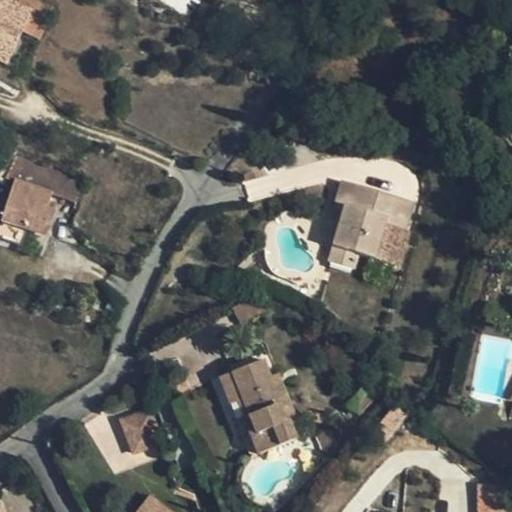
[(0,0),(0,61),(6,64),(31,10),(6,0),(0,0)]
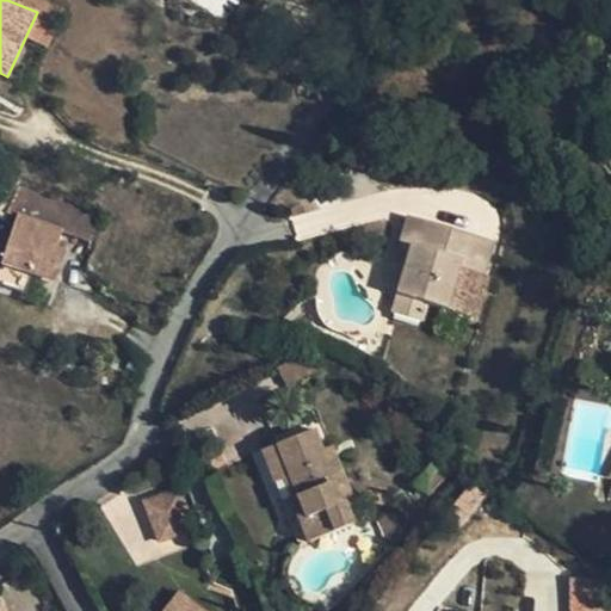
[(14,224),(2,261),(30,272),(59,281),(67,253),(42,246),(45,235),(72,246),(82,218),(14,192),(4,221),(14,224)]
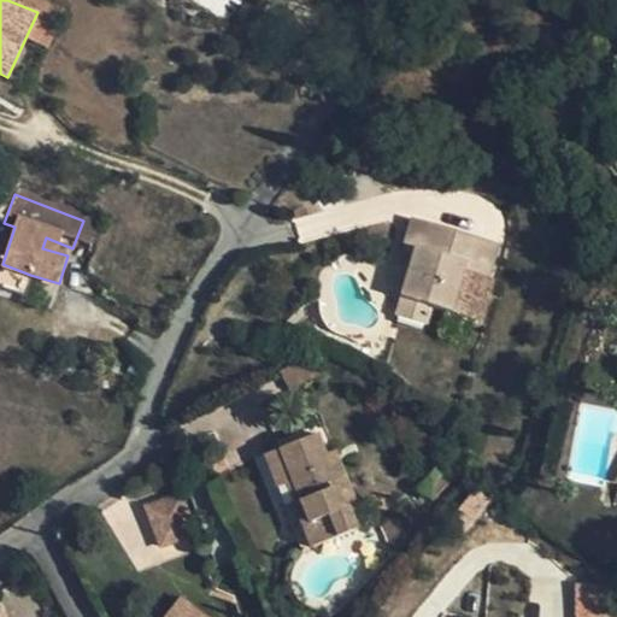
[(409,231),(418,218),(412,216),(409,231)]
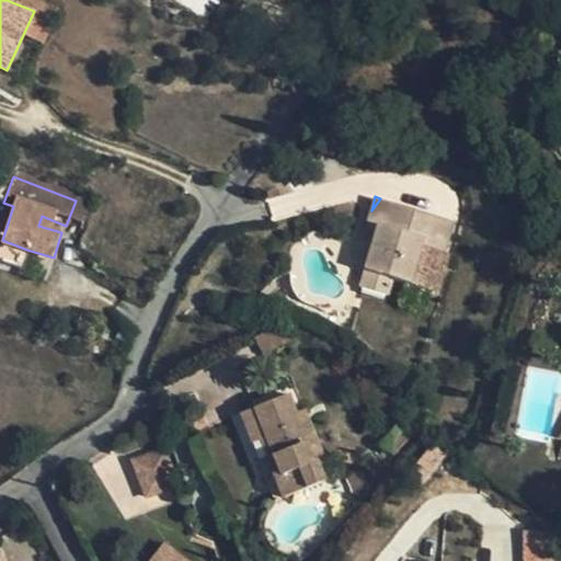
[(380,198),(371,210),(362,242),(373,245),(365,270),(392,278),(411,283),(413,278),(419,261),(425,245),(445,251),(454,221),(380,198)]
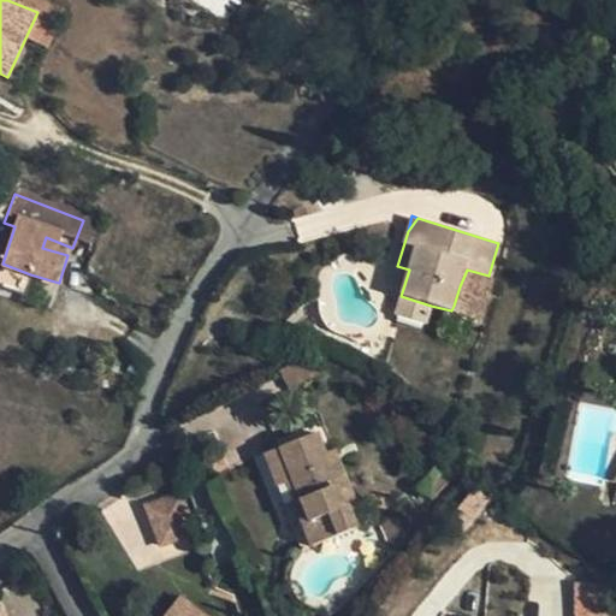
[(0,277),(27,285),(30,274),(3,264),(0,270),(0,277)]
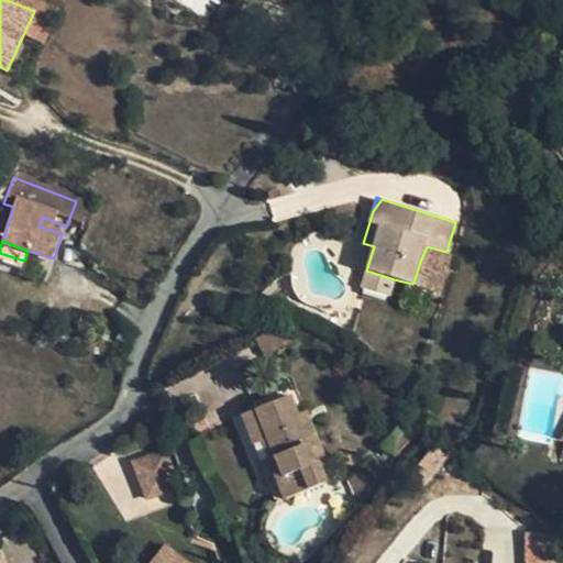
[(433,265),(420,262),(415,279),(427,283),(433,265)]
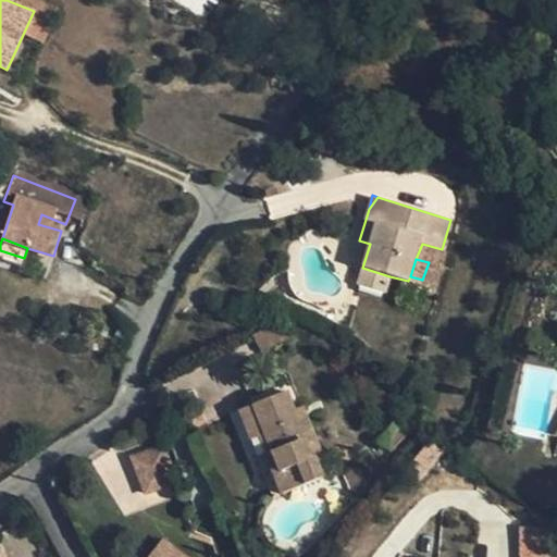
[(385,293),(390,276),(362,268),(357,284),(385,293)]
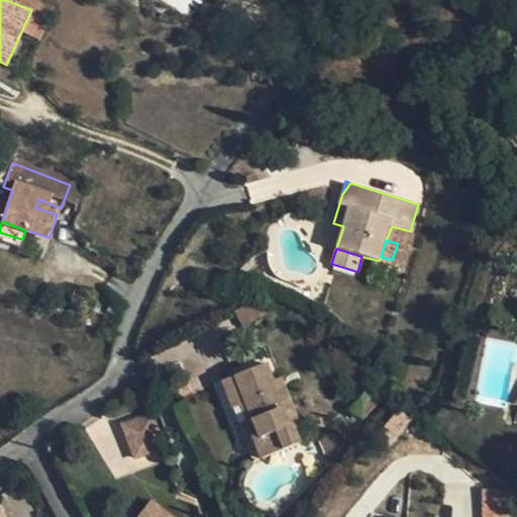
[(244,326),(266,314),(257,299),(236,310),(244,326)]
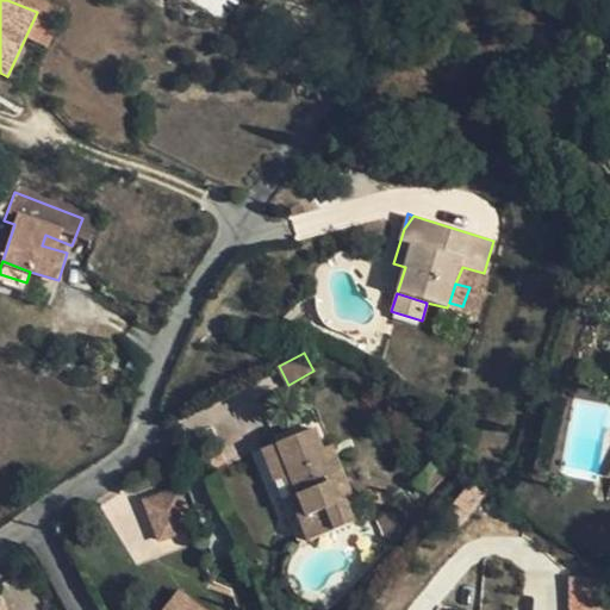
[(328,460),(323,448),(315,428),(262,449),(275,483),(284,479),(309,539),(354,521),(344,500),(354,497),(337,458),(328,460)]
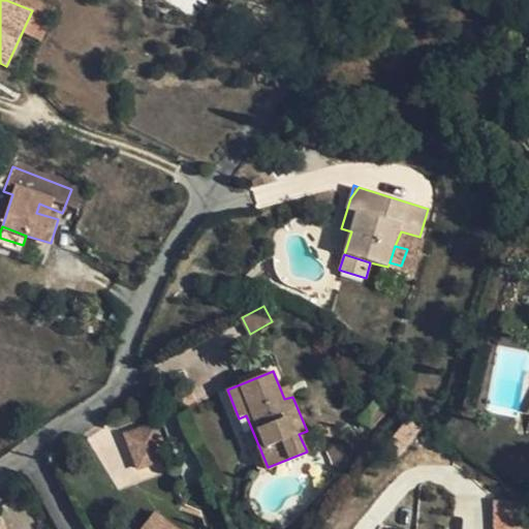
[(287,384),(280,389),(284,399),(292,397),(287,384)]
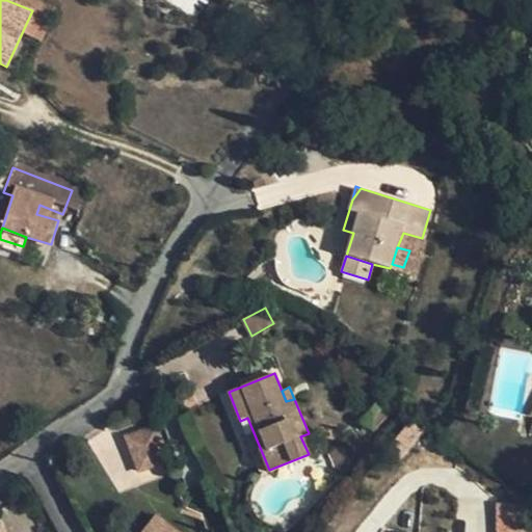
[(147,409),(117,421),(135,464),(164,451),(147,409)]
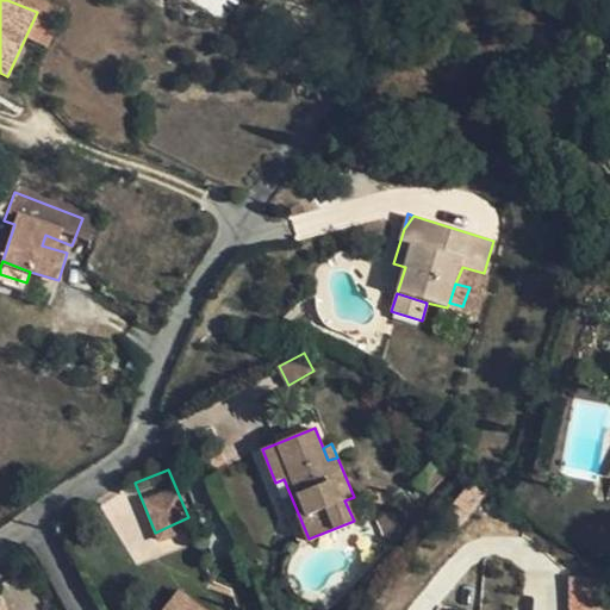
[(300,543),(309,539),(284,479),(275,483),(300,543)]
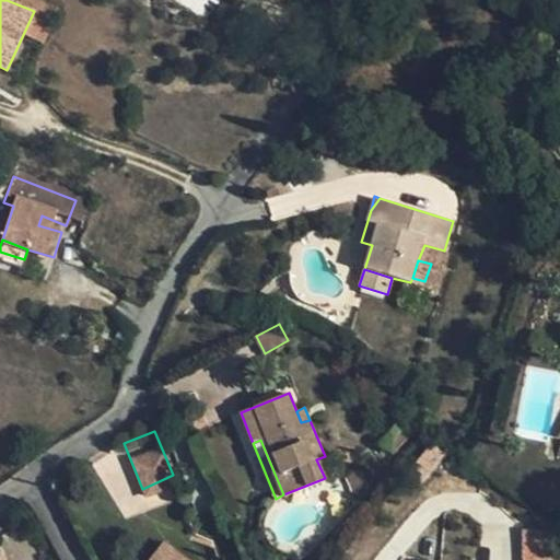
[(195,559),(160,536),(142,559),(195,559)]
